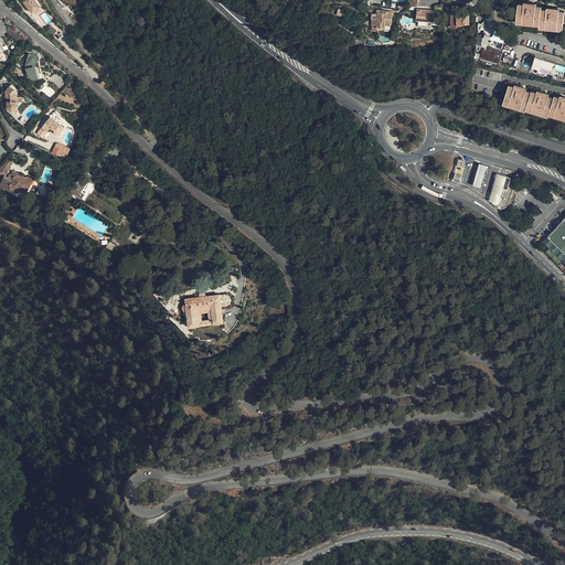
[(33,0),(21,0),(31,13),(32,13),(38,9),(40,8),(33,0)]
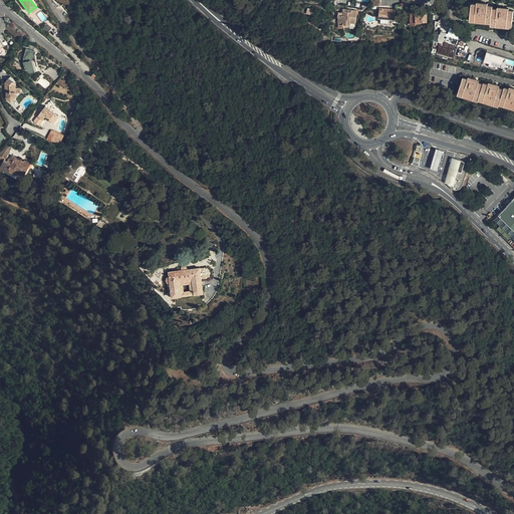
[(491,20),(491,23),(512,25),(513,11),(509,10),(498,8),(498,9),(493,8),(493,6),(488,6),(488,5),(477,4),(476,4),(472,4),(470,17),(476,17),(476,19),(491,20)]
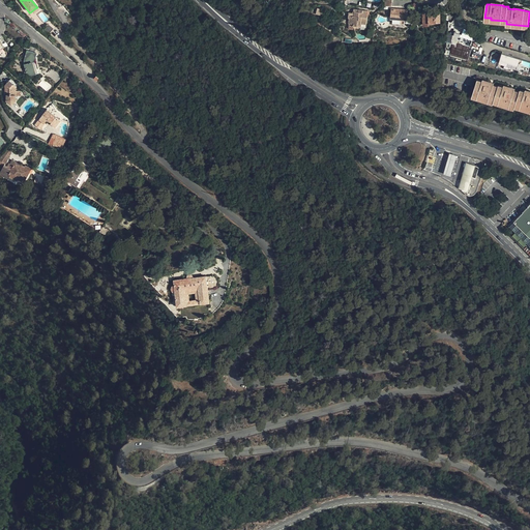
[(391,9),(390,20),(392,20),(404,21),(407,21),(408,10),(391,9)]
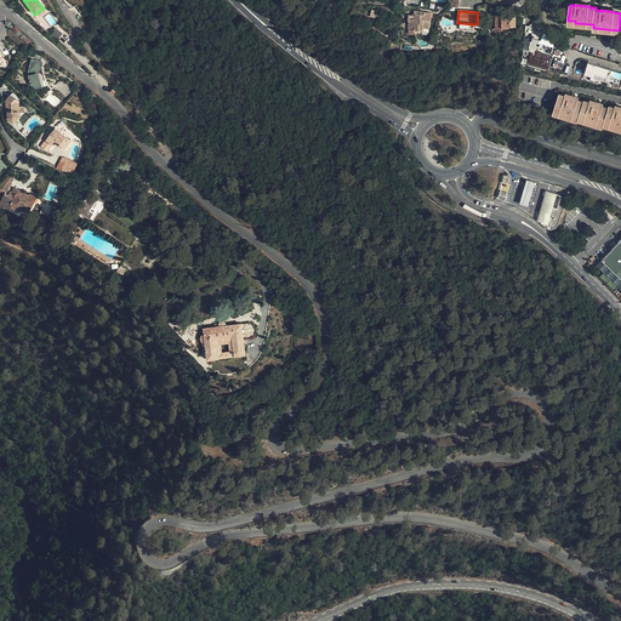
[(516,16),(510,16),(507,16),(507,12),(503,13),(503,11),(495,11),(496,29),(510,28),(510,26),(517,26),(516,16)]
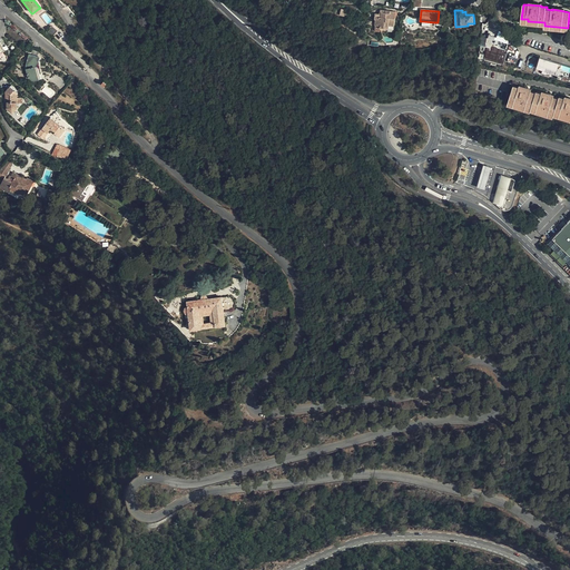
[(395,12),(384,11),(383,12),(380,12),(380,15),(375,13),(375,20),(376,20),(375,31),(380,32),(381,28),(394,29),(395,17),(395,12)]
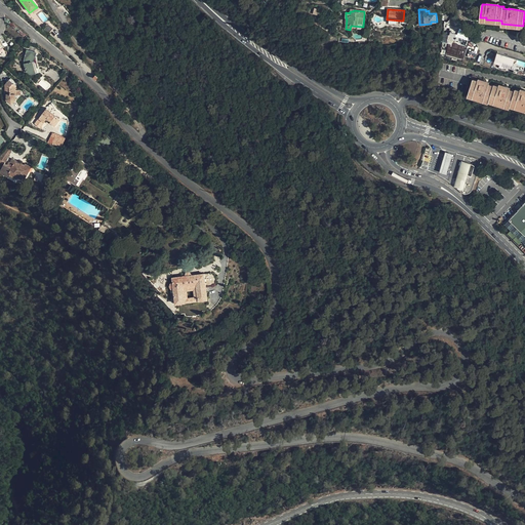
[(45,26),(41,30),(46,35),(51,30),(47,26),(45,26)]
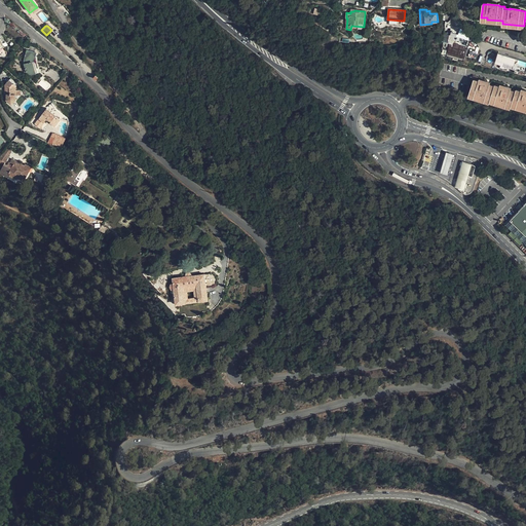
[(464,57),(470,37),(461,31),(452,29),(450,32),(452,33),(451,35),(449,37),(447,53),(464,57)]
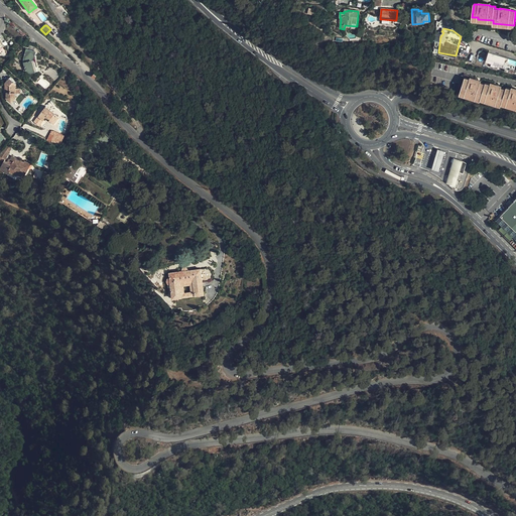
[(35,51),(26,48),(23,60),(26,72),(28,71),(29,74),(37,72),(33,59),(35,51)]
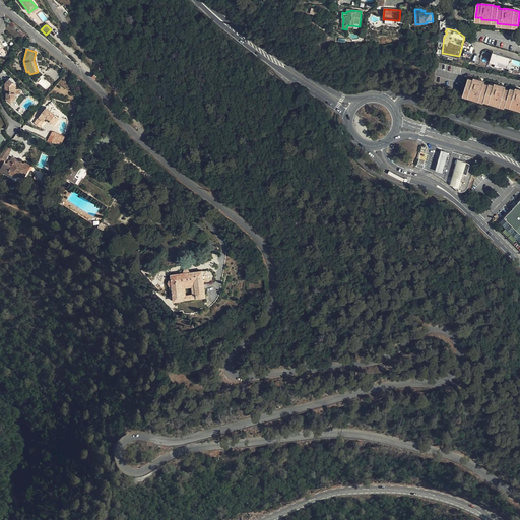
[(519,66),(519,59),(492,52),(490,62),(495,63),(494,67),(504,70),(505,66),(509,67),(508,71),(513,72),(514,69),(519,70),(519,66)]
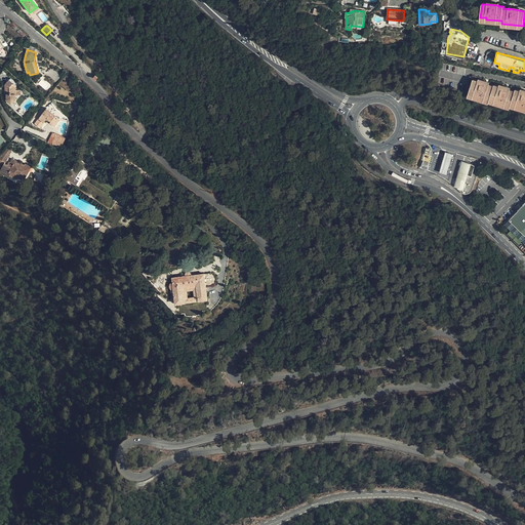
[(8,79),(5,83),(7,85),(7,90),(7,99),(6,101),(12,104),(16,98),(15,86),(16,85),(8,79)]
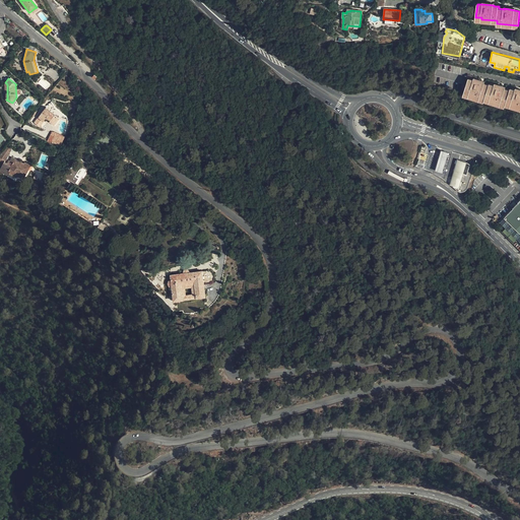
[(519,90),(515,89),(510,88),(510,89),(504,88),(505,87),(494,84),(494,85),(490,84),(483,83),(483,82),(473,79),(473,80),(468,78),(464,92),(484,99),(485,98),(506,104),(506,103),(519,106),(519,90)]
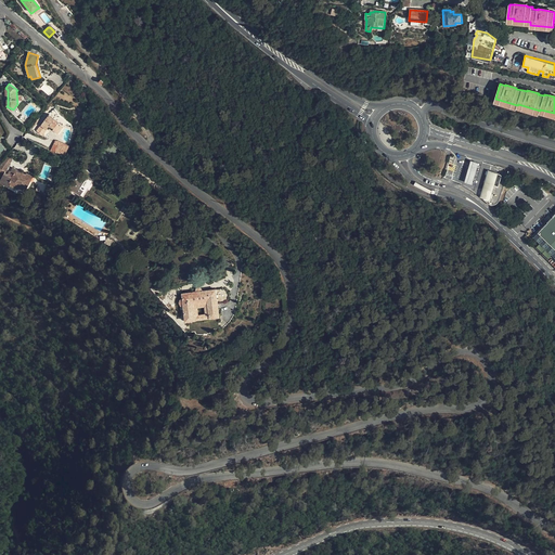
[(41,90),(49,94),(52,89),(44,85),(41,90)]
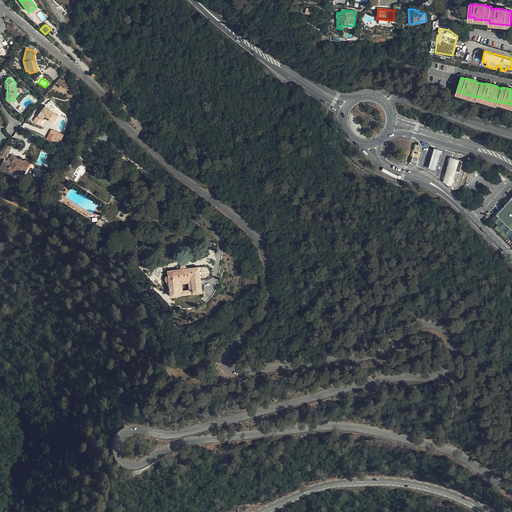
[(477,100),(477,99),(477,97),(457,91),(456,93),(477,100)]
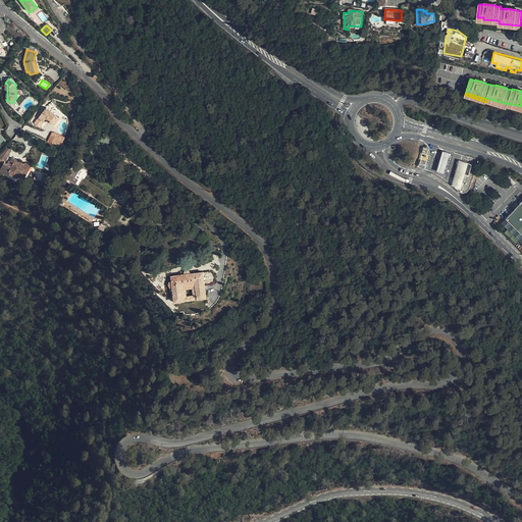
[(486,99),(486,101),(507,107),(507,105),(508,104),(487,98),(486,99)]
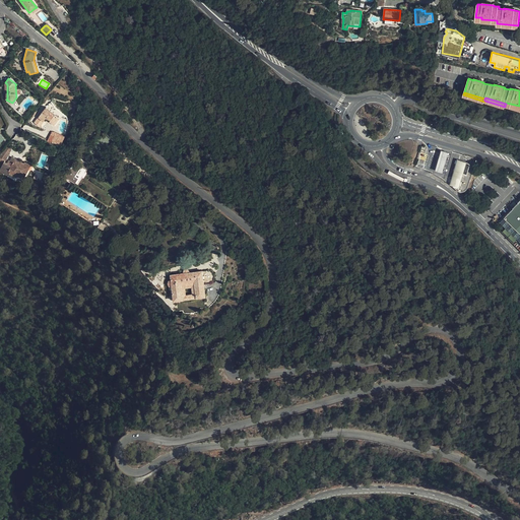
[(51,120),(50,121),(50,122),(54,125),(60,118),(56,115),(57,114),(47,107),(39,117),(44,121),(46,118),(48,119),(49,118),(51,120)]
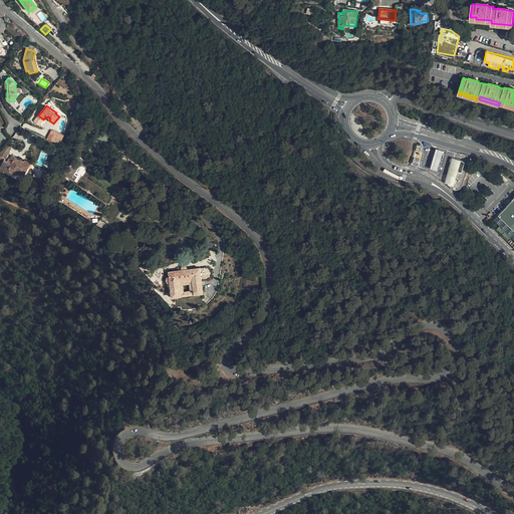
[(39,125),(43,119),(38,115),(34,121),(39,125)]
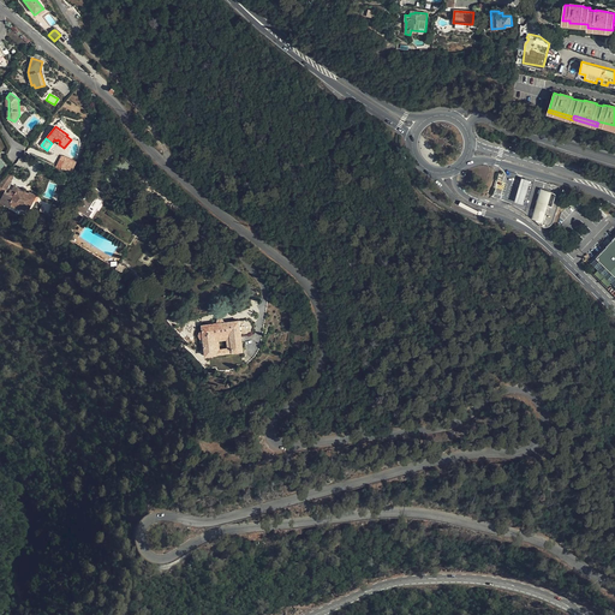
[(63,160),(57,167),(71,175),(75,168),(63,160)]
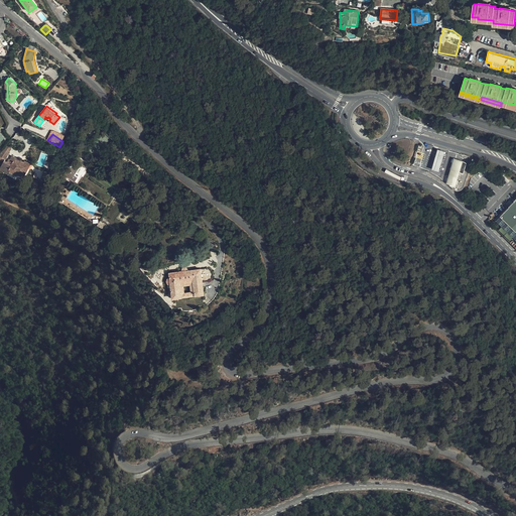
[(436,148),(431,168),(439,170),(444,150),(436,148)]
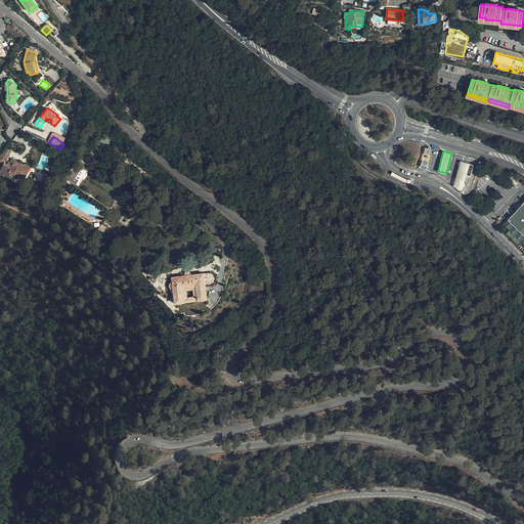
[(3,153),(0,156),(0,164),(1,163),(0,162),(1,160),(2,161),(5,162),(9,155),(3,153)]
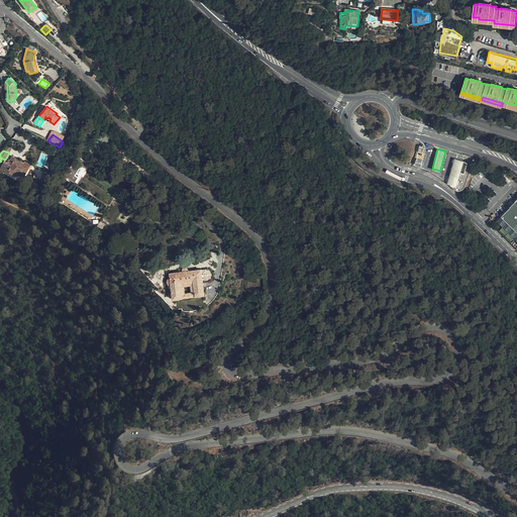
[(421,168),(425,153),(417,151),(413,166),(421,168)]
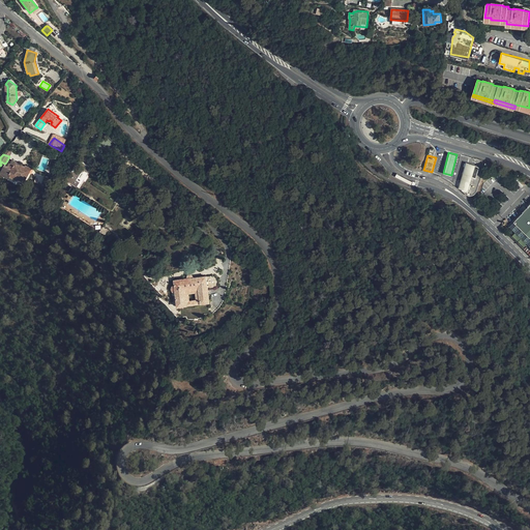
[(25,166),(25,167),(24,168),(21,167),(22,165),(12,160),(10,165),(12,166),(11,168),(4,165),(0,173),(10,178),(11,176),(17,179),(20,178),(25,181),(29,172),(31,168),(25,166)]
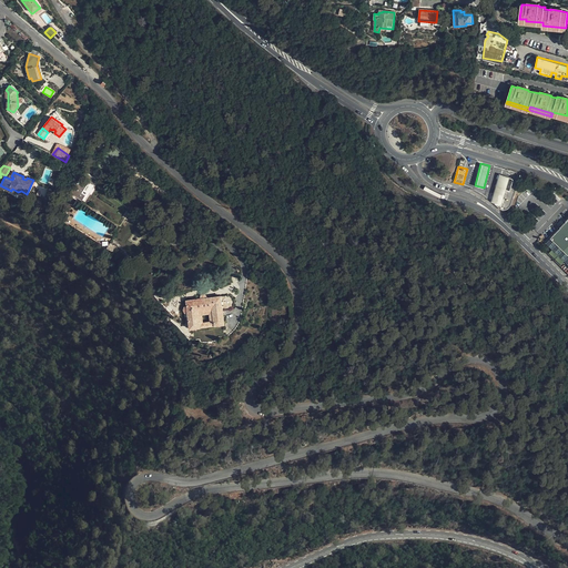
[(87,172),(72,193),(84,202),(99,181),(87,172)]
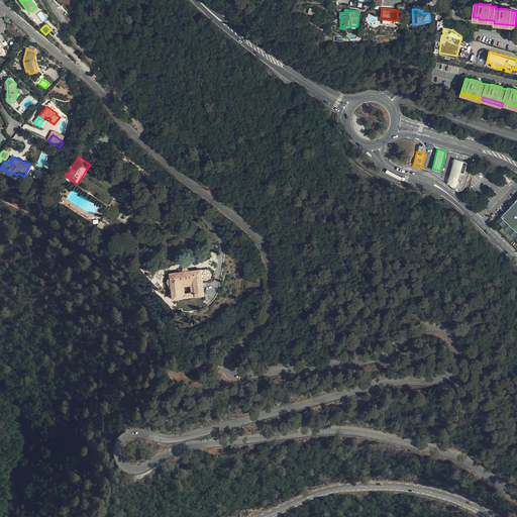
[(467,163),(454,160),(450,170),(459,173),(463,174),(467,163)]
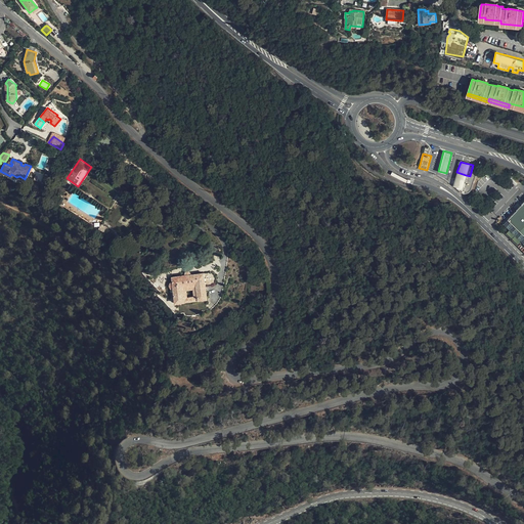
[(32,172),(29,170),(25,179),(19,176),(16,177),(16,178),(26,183),(32,172)]
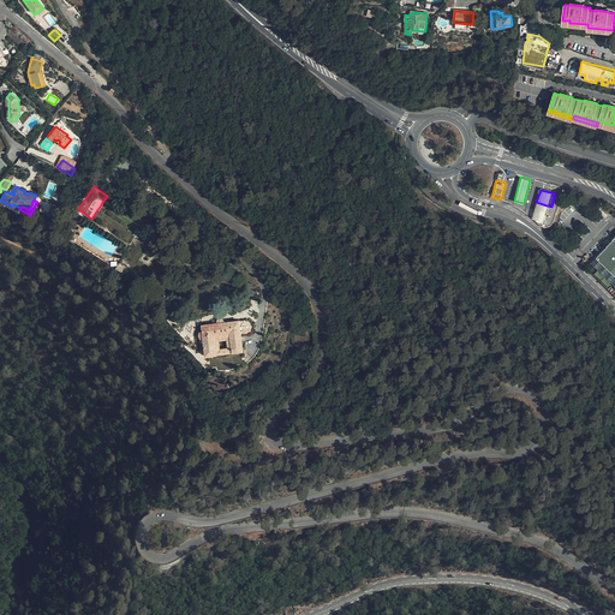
[(54,216),(57,207),(42,202),(39,212),(54,216)]
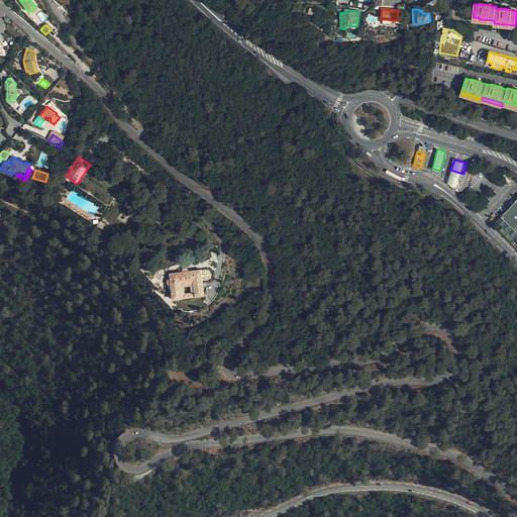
[(459,173),(450,170),(446,183),(455,185),(459,173)]
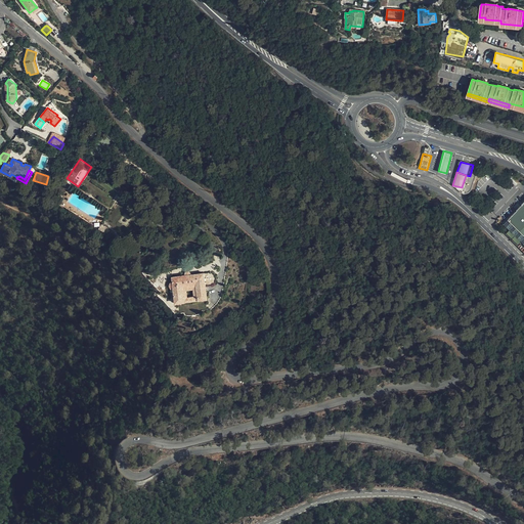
[(523,203),(509,219),(523,233),(523,203)]
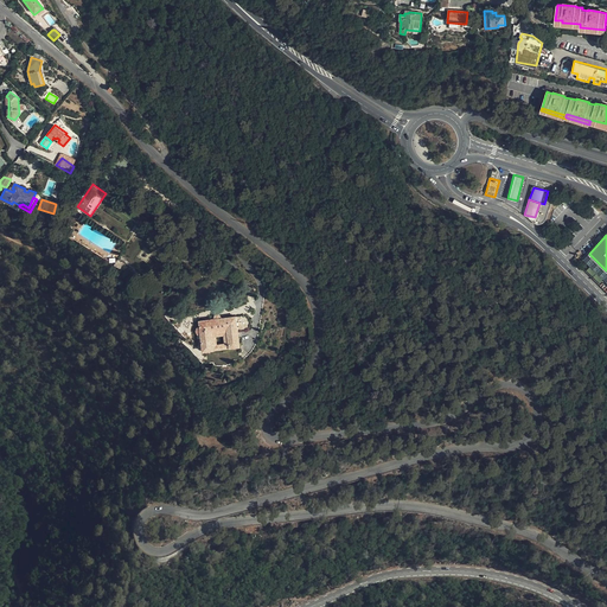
[(249,318),(248,317),(247,315),(244,315),(243,314),(222,318),(213,319),(199,321),(200,325),(198,326),(197,327),(197,330),(197,331),(197,333),(199,334),(202,336),(204,351),(241,345),(238,331),(241,331),(243,331),(246,330),(248,328),(249,327),(250,325),(250,324),(250,323),(250,320),(249,318)]
